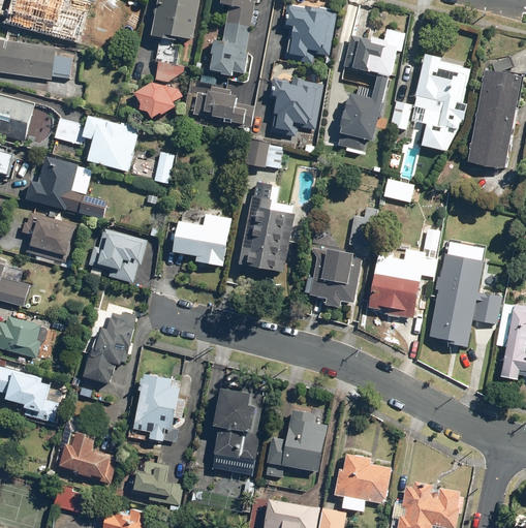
[(70,0),(10,0),(5,23),(60,38),(61,32),(68,34),(74,10),(68,8),(70,0)]
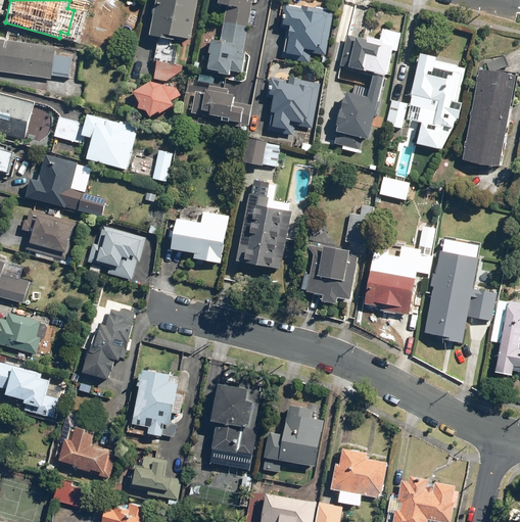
[(123,0),(103,0),(101,9),(120,13),(123,0)]
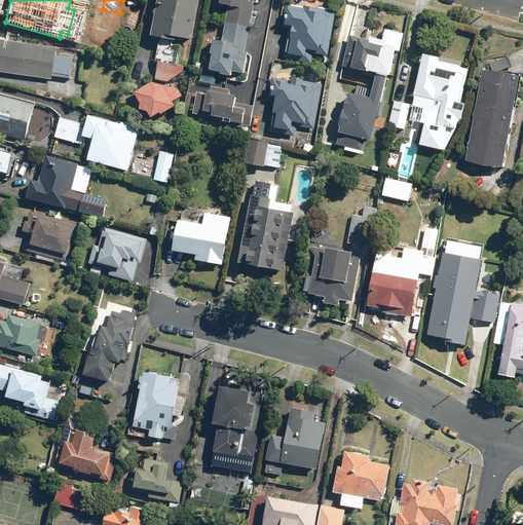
[(157,0),(153,35),(191,40),(196,0),(157,0)]
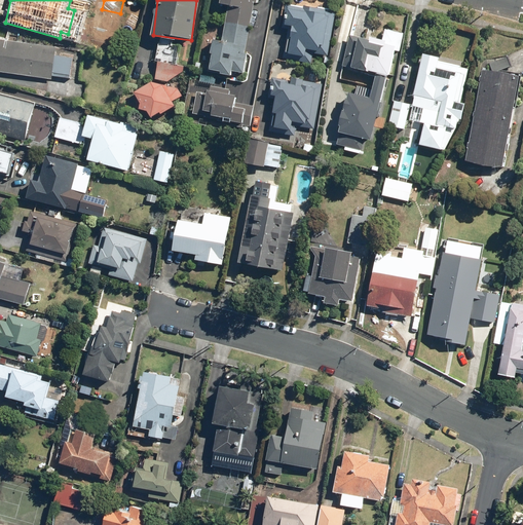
[(219,0),(219,3),(227,4),(221,40),(212,38),(207,72),(230,76),(231,71),(243,73),(246,53),(244,53),(252,2),(255,3),(255,0),(219,0)]
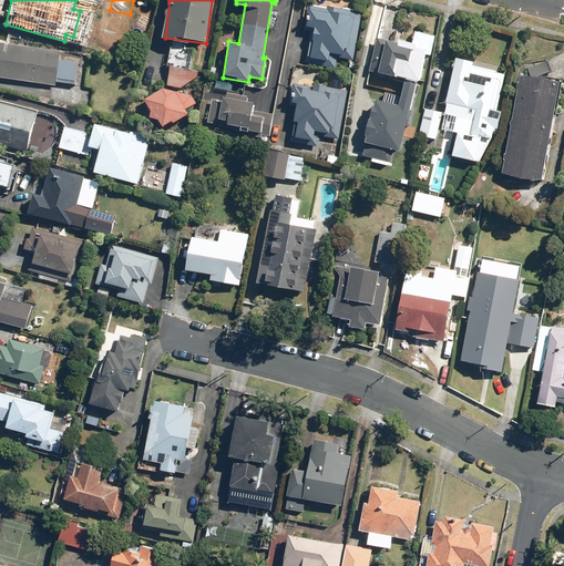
[(359,13),(307,6),(303,30),(309,31),(304,63),(335,68),(336,58),(351,60),(359,13)]
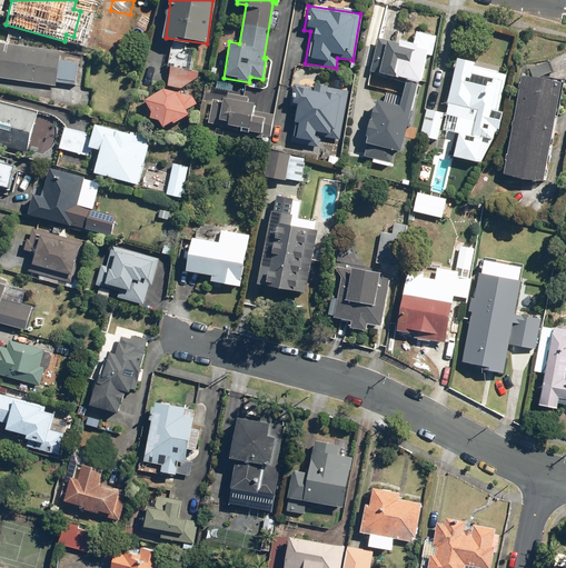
[(116,26),(96,19),(87,46),(108,52),(116,26)]
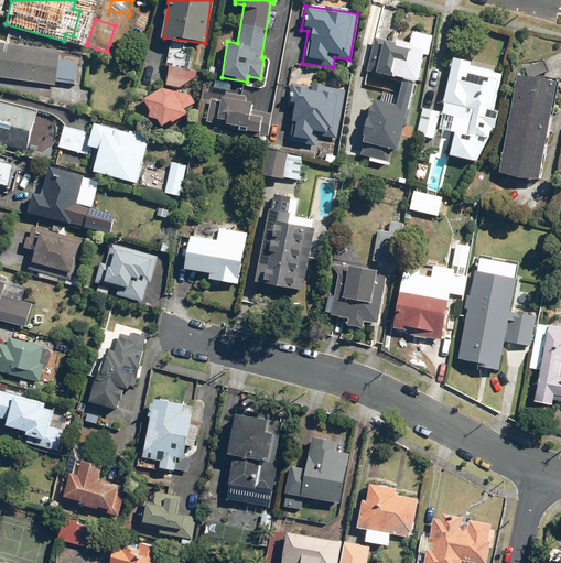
[(400,42),(374,36),(366,69),(417,80),(422,52),(428,53),(431,35),(402,29),(400,42)]
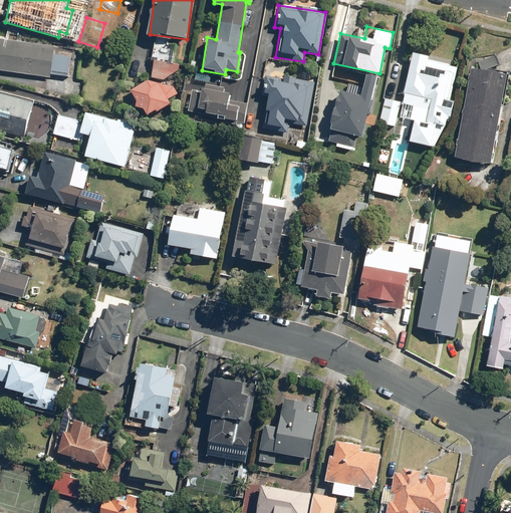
[(52,50),(0,41),(0,69),(48,77),(49,74),(66,76),(69,57),(51,55),(52,50)]
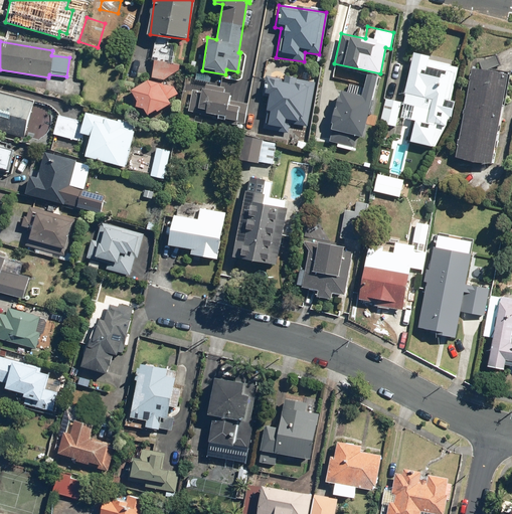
[(414,120),(409,142),(432,146),(437,124),(446,126),(448,116),(451,116),(454,101),(449,100),(456,67),(428,61),(429,55),(413,52),(404,92),(402,103),(413,106),(410,119),(414,120)]
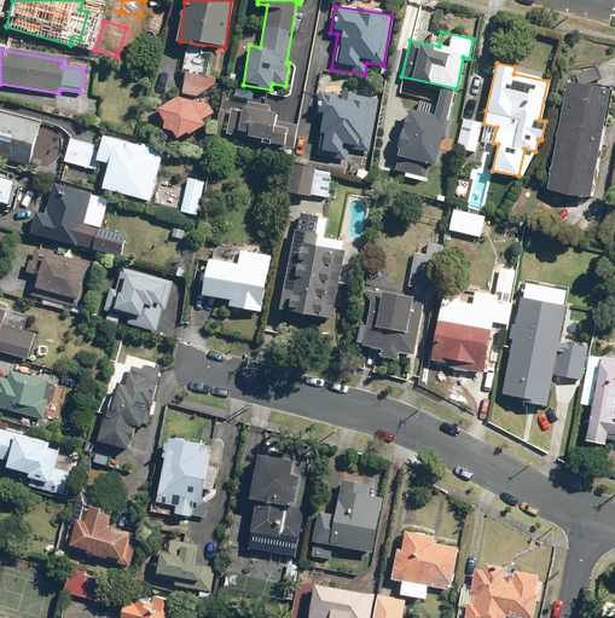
[(215,78),(186,71),(180,93),(196,97),(214,85),(215,78)]
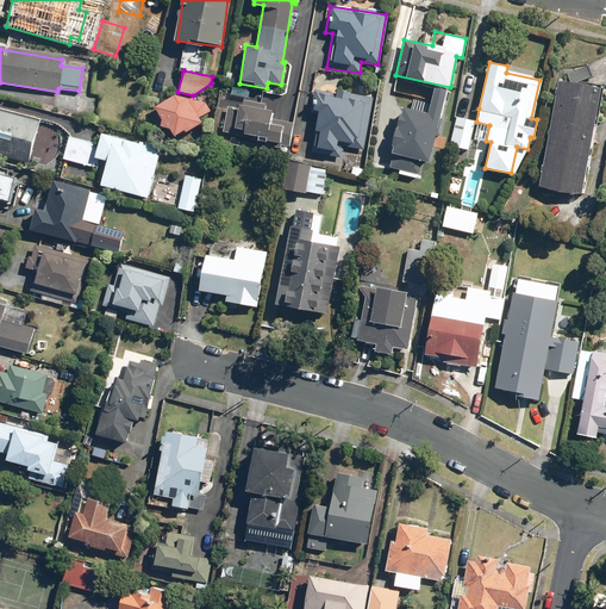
[(601,88),(558,80),(538,185),(582,193),(601,88)]
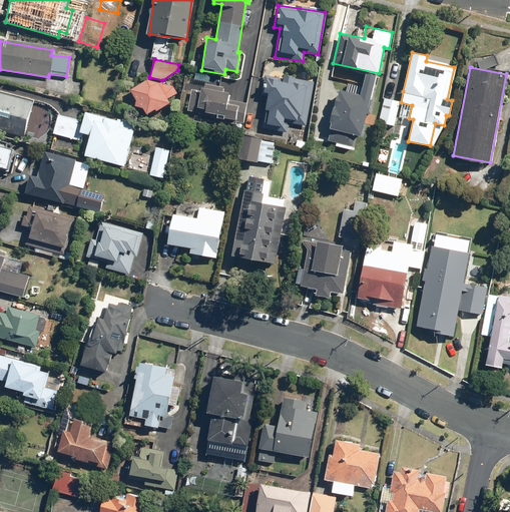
[(284,79),(264,76),(260,95),(266,96),(260,128),(286,132),(288,123),(305,126),(313,82),(295,79),(295,77),(284,75),(284,79)]
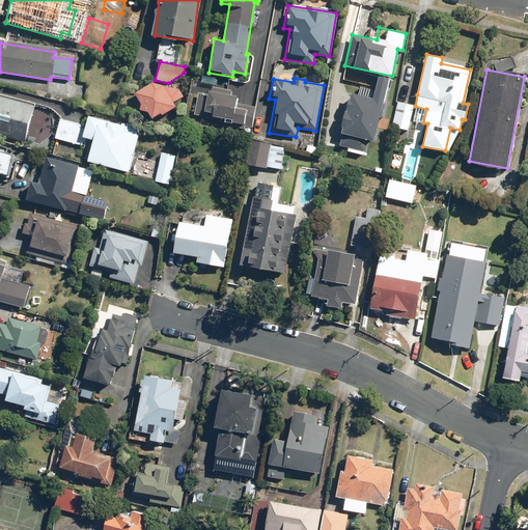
[(351,94),(340,136),(372,143),(388,80),(378,78),(372,100),(351,94)]
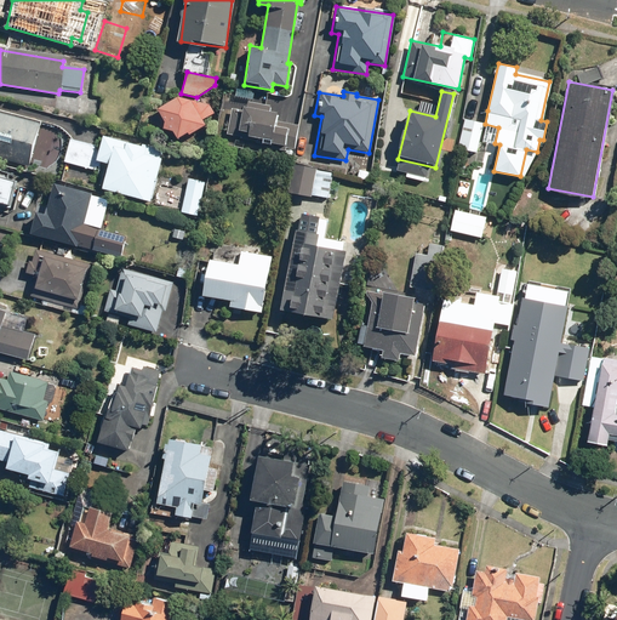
[(178,96),(158,109),(161,114),(159,128),(173,130),(177,140),(205,124),(201,119),(213,114),(207,106),(193,102),(192,100),(178,96)]
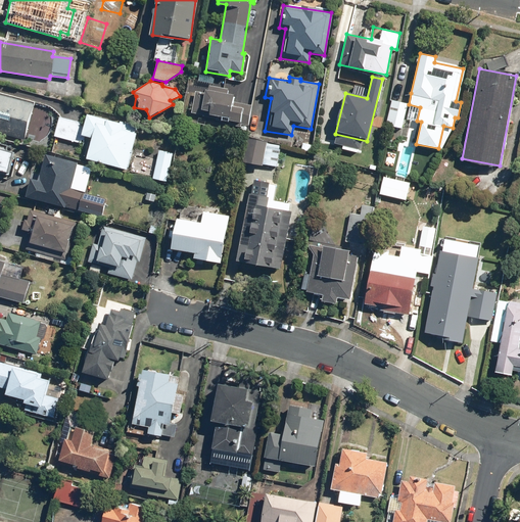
[(208,90),(205,88),(204,93),(195,92),(190,113),(215,119),(222,121),(223,116),(229,116),(228,123),(246,126),(249,105),(241,104),(240,107),(233,105),(234,95),(227,92),(227,89),(209,85),(208,90)]
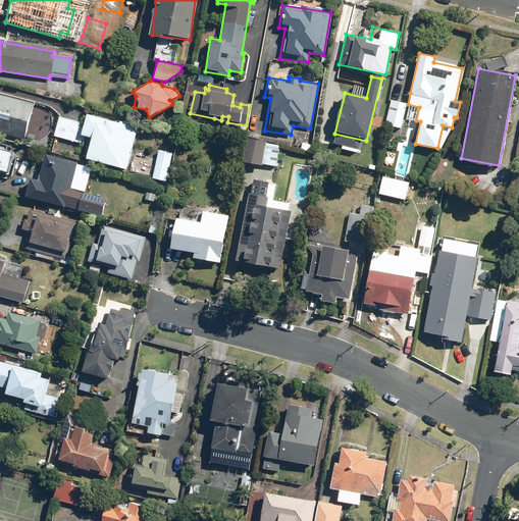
[(32,103),(0,95),(0,134),(22,140),(32,103)]
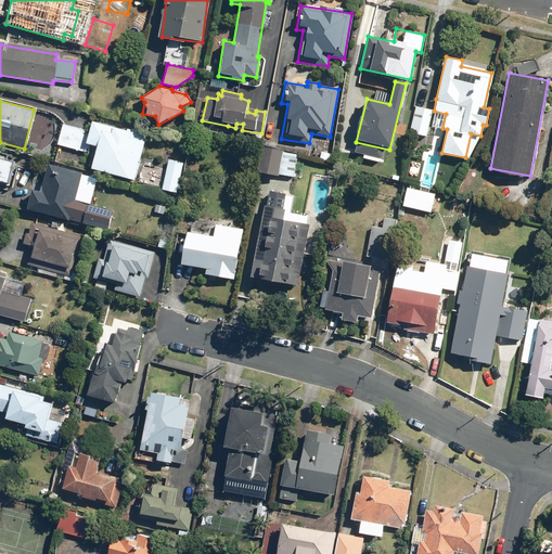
[(414,107),(408,133),(424,137),(431,111),(414,107)]
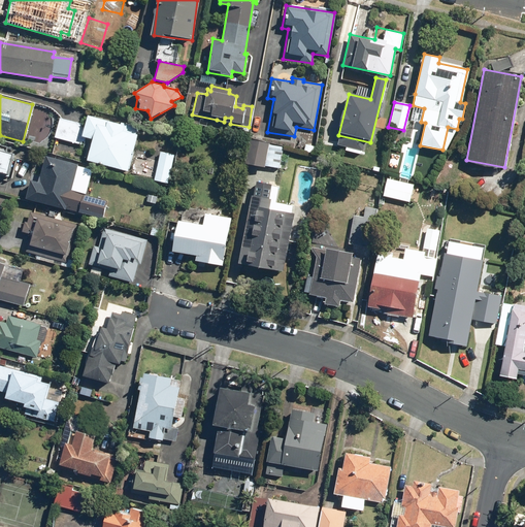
[(86,125),(58,119),(53,138),(79,145),(83,136),(93,138),(87,160),(127,170),(136,134),(123,131),(125,125),(88,116),(86,125)]
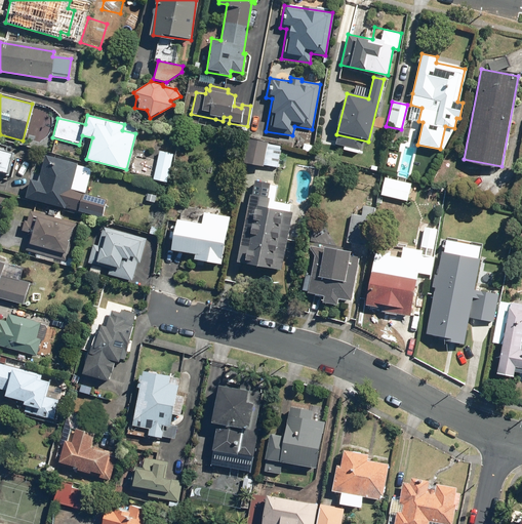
[(248,139),(243,161),(263,165),(276,168),(280,146),(248,139)]
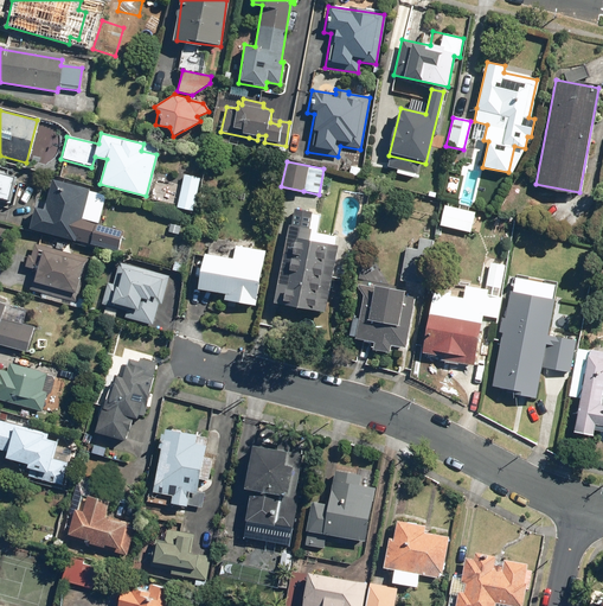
[(14,178),(0,174),(0,201),(7,203),(14,178)]
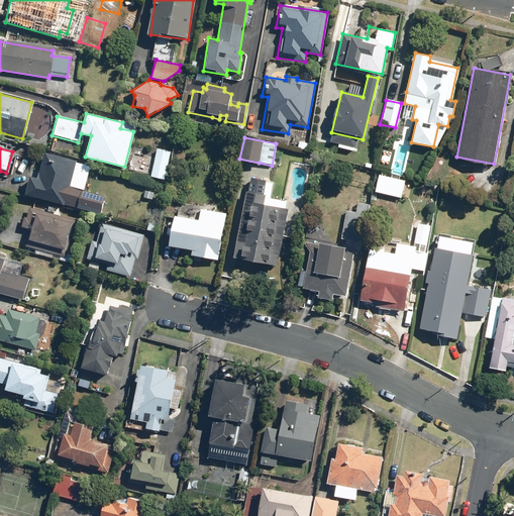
[(169,153),(156,150),(149,177),(163,180),(169,153)]
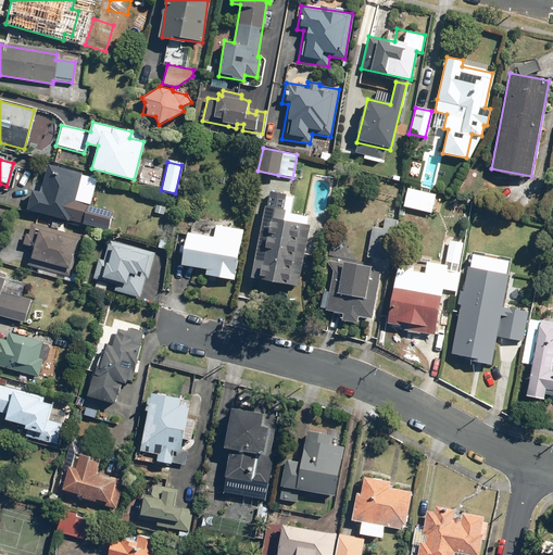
[(40,191),(33,189),(27,209),(107,230),(112,211),(73,201),(80,174),(48,165),(40,191)]
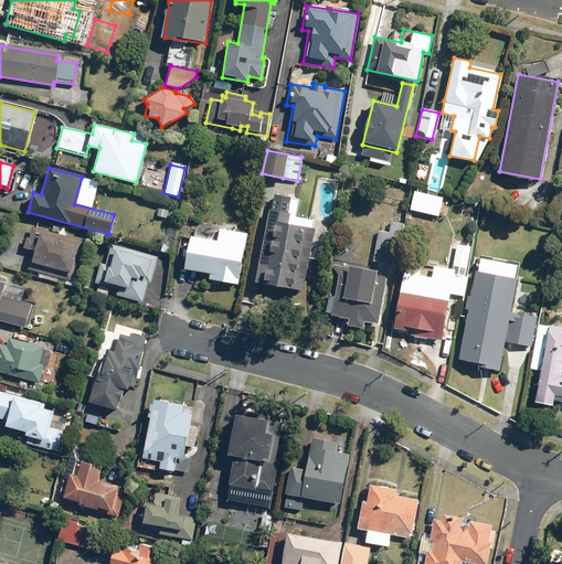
[(415,193),(411,209),(432,214),(433,209),(445,212),(448,202),(415,193)]
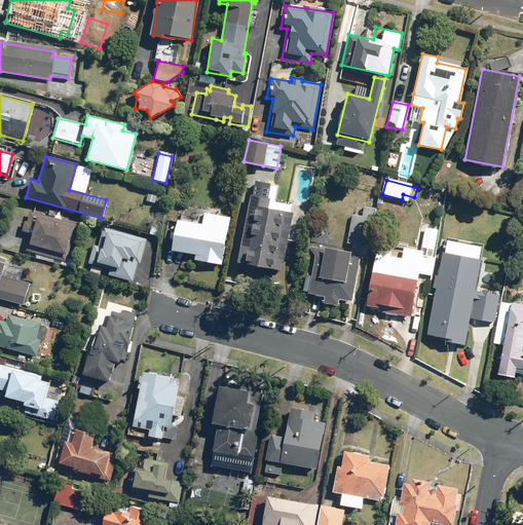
[(276,186),(270,184),(254,181),(252,195),(251,194),(237,261),(283,270),(294,213),(290,212),(291,205),(273,201),(276,186)]
